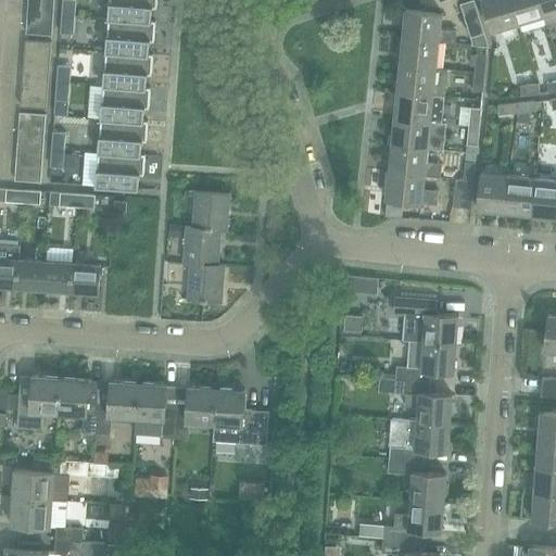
[(63,0),(62,16),(75,17),(76,0),(63,0)]
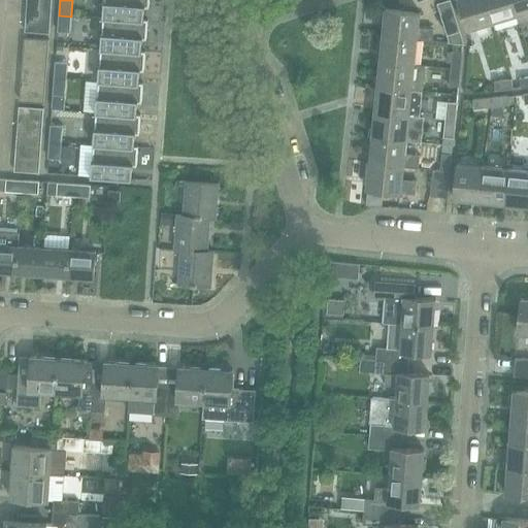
[(103,17),(144,20),(144,8),(149,8),(150,0),(104,0),(104,2),(103,17)]
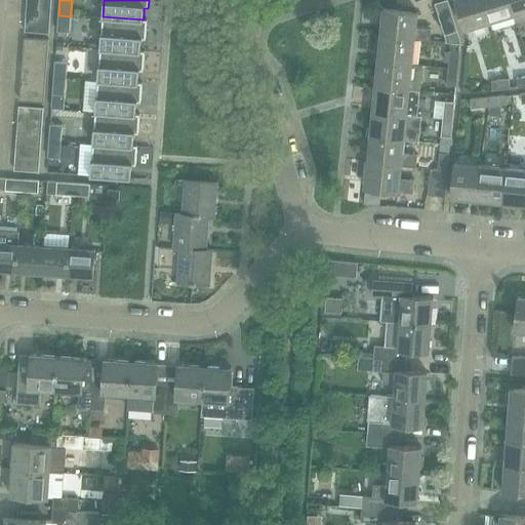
[(447,0),(435,4),(441,24),(446,43),(461,44),(447,0)]
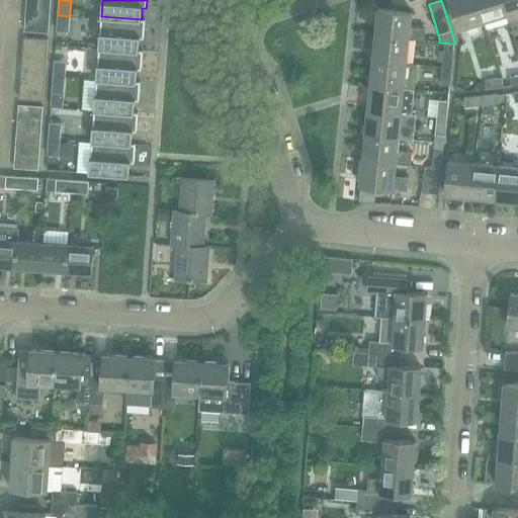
[(485,20),(478,0),(449,0),(458,28),(485,20)]
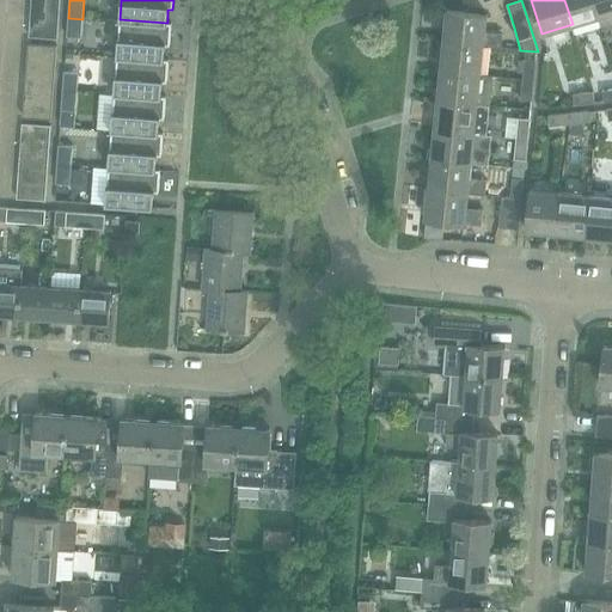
[(594,0),(564,0),(573,24),(599,16),(594,0)]
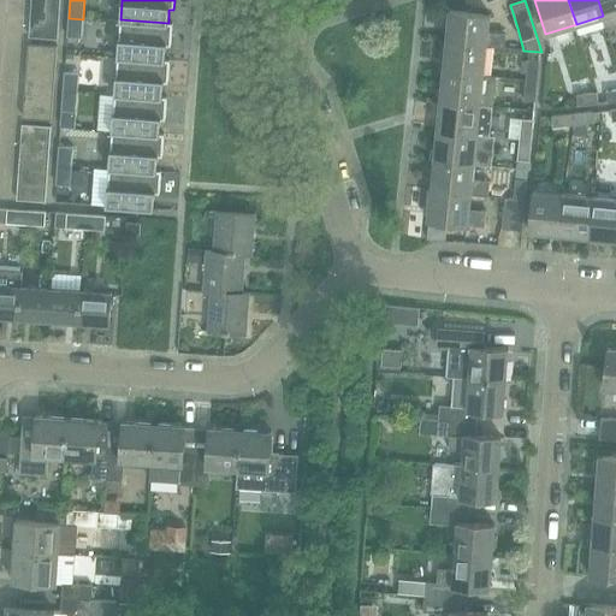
[(615,0),(598,0),(608,30),(615,27),(615,12),(615,11),(615,0)]
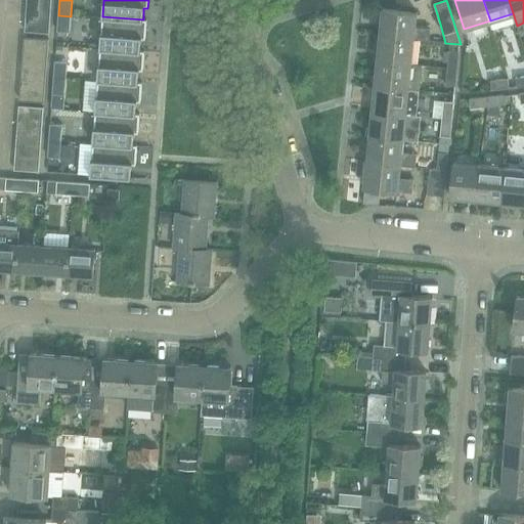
[(51,8),(27,6),(26,19),(50,20),(51,8)]
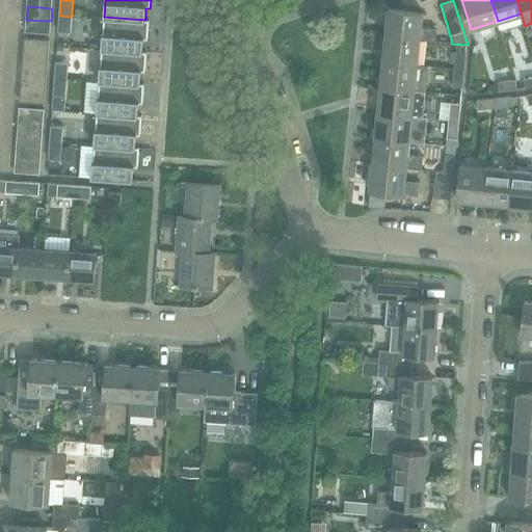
[(388,9),(386,36),(421,40),(436,42),(437,29),(422,27),(423,14),(388,9)]
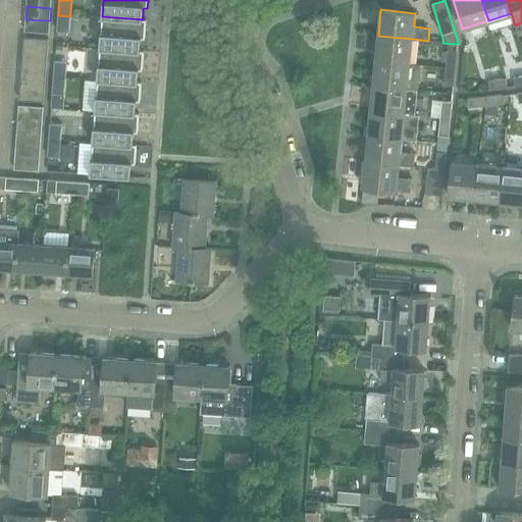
[(58,15),(57,32),(69,33),(70,16),(58,15)]
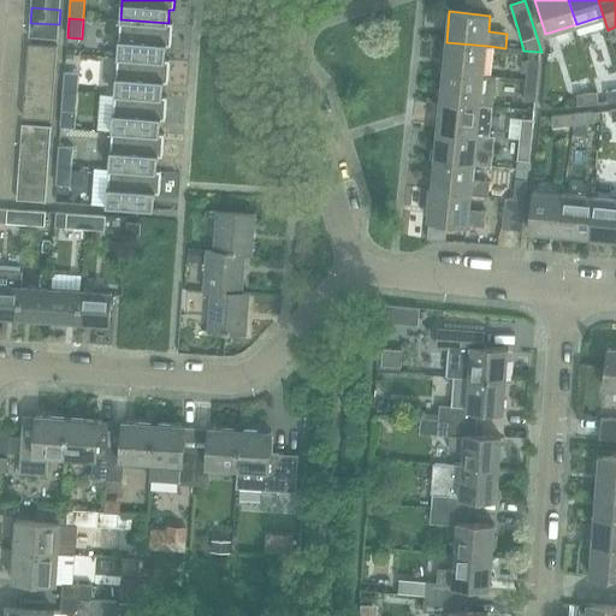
[(117,57),(165,60),(166,46),(171,47),(173,24),(169,23),(120,19),(120,22),(119,40),(118,40),(117,57)]
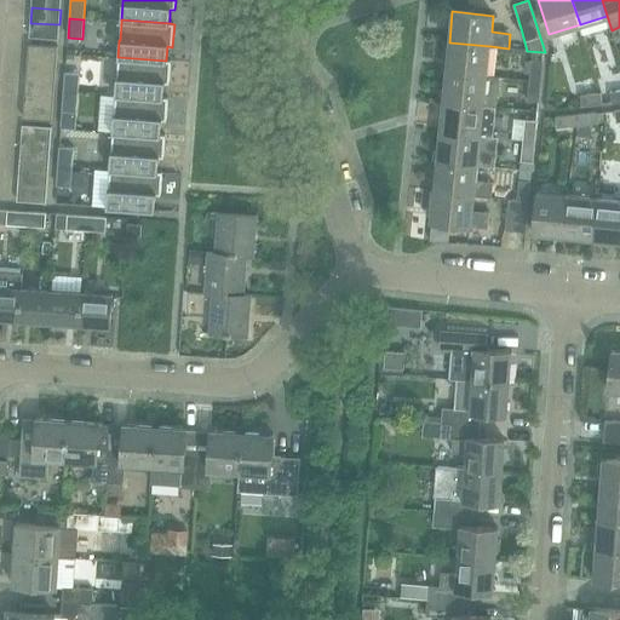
[(59,24),(30,23),(29,38),(58,40),(59,24)]
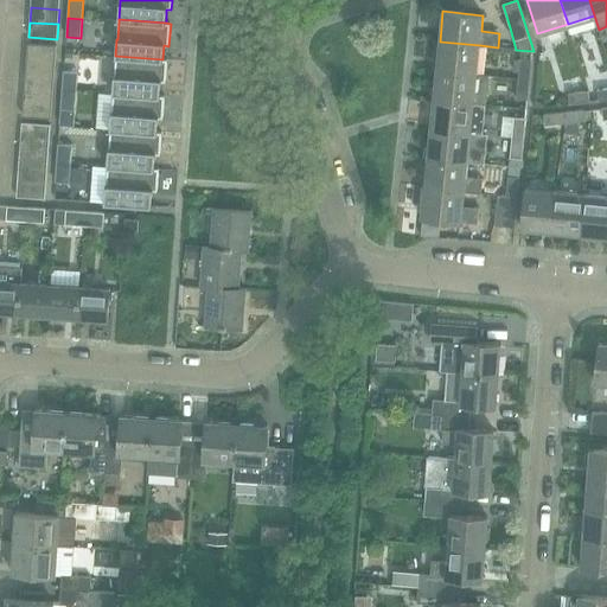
[(480,45),(440,42),(436,71),(477,75),(480,45)]
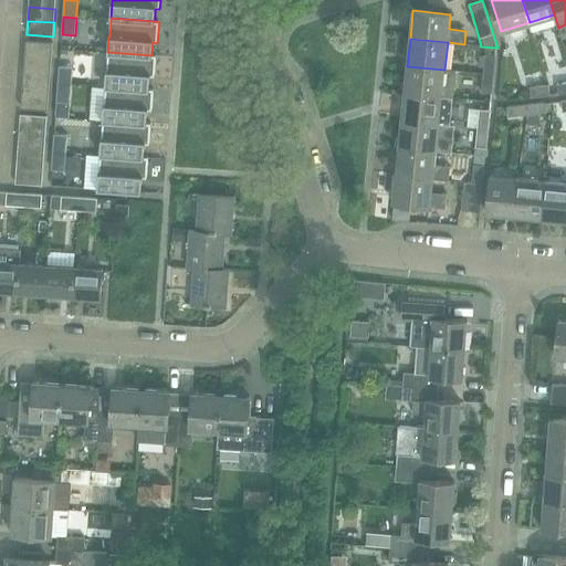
[(53,43),(27,41),(25,55),(52,56),(53,43)]
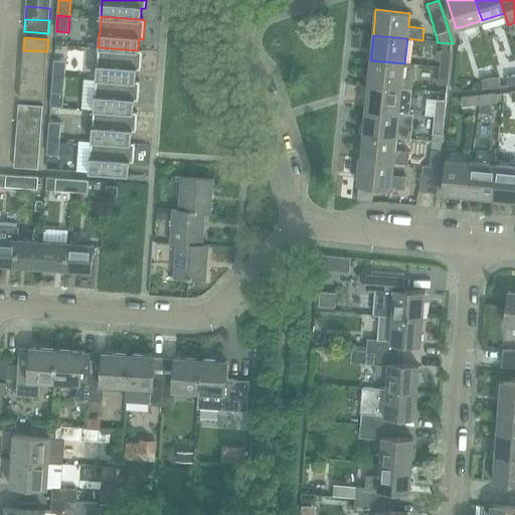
[(96,78),(136,81),(137,69),(141,69),(142,50),(138,50),(98,47),(98,49),(99,49),(98,64),(97,64),(96,78)]
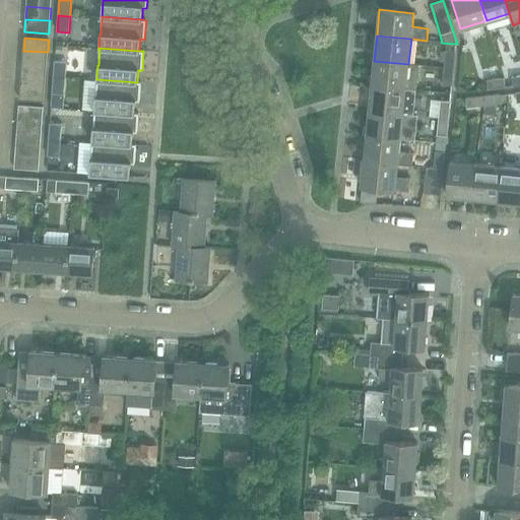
[(444,49),(442,67),(453,68),(455,50),(444,49)]
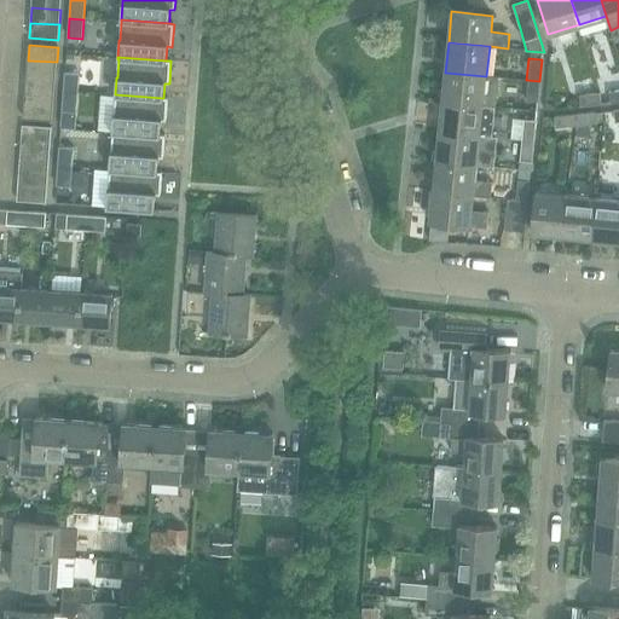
[(57,62),(28,61),(27,75),(56,76),(57,62)]
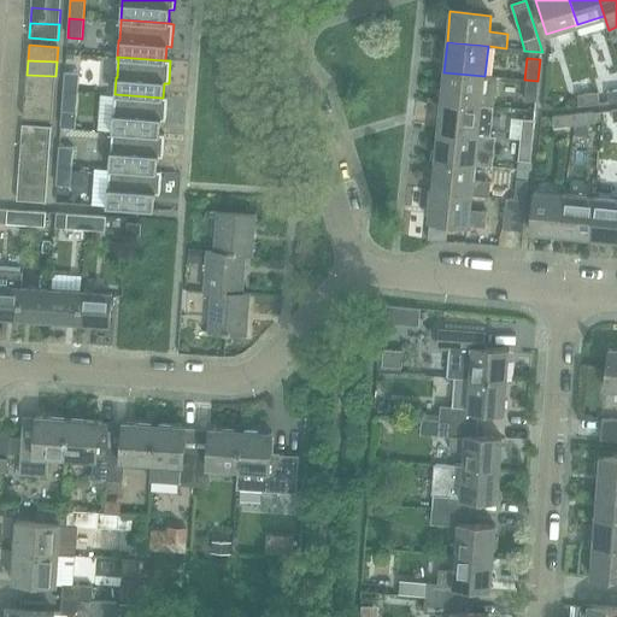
[(65,72),(63,92),(78,93),(80,74),(65,72)]
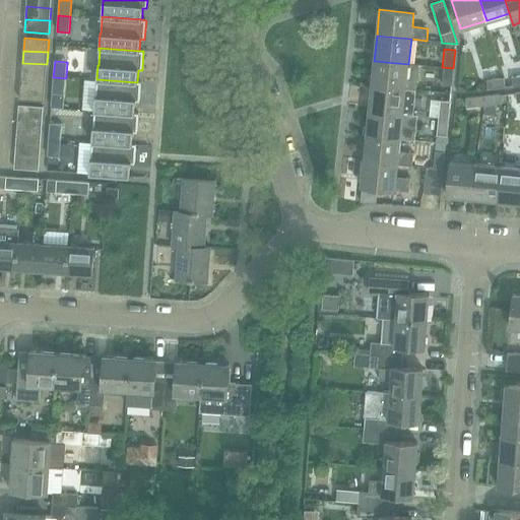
[(374,61),(372,84),(406,88),(415,89),(416,89),(416,86),(417,86),(419,66),(418,66),(418,65),(408,64),(374,61)]
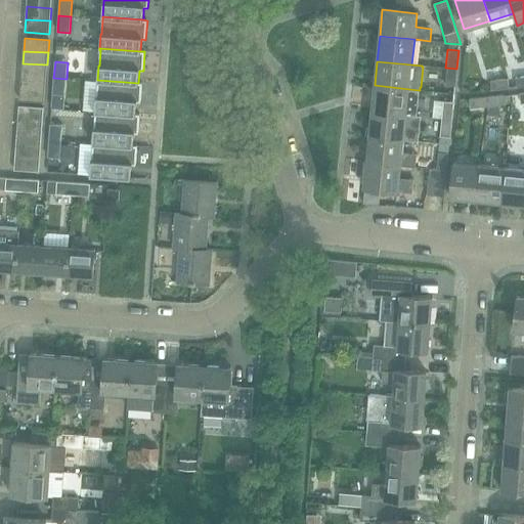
[(47,64),(23,63),(22,76),(46,77),(47,64)]
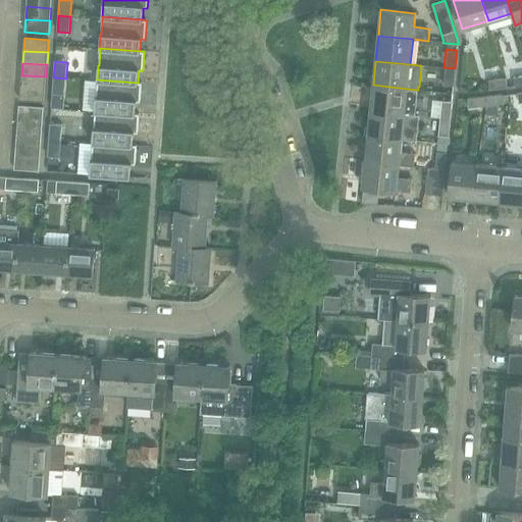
[(455,68),(444,67),(442,84),(453,85),(455,68)]
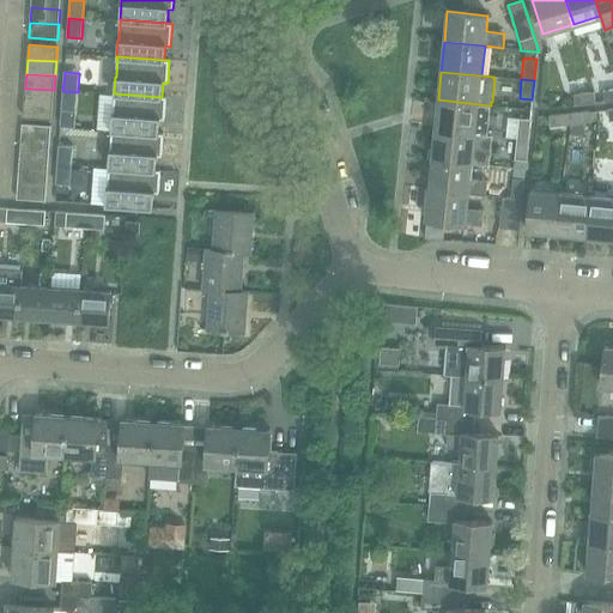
[(54,90),(25,89),(24,102),(53,104),(54,90)]
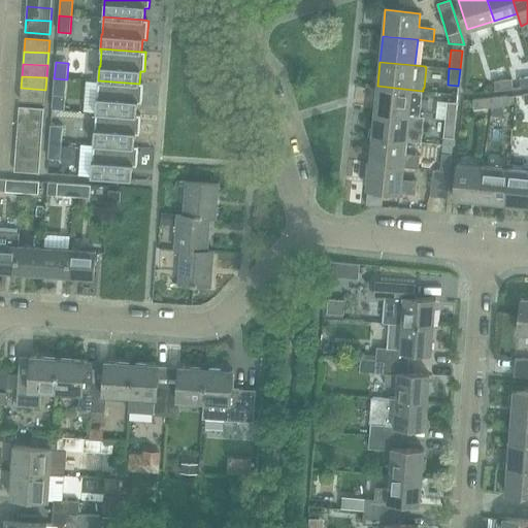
[(53,95),(65,96),(67,79),(54,78),(53,95)]
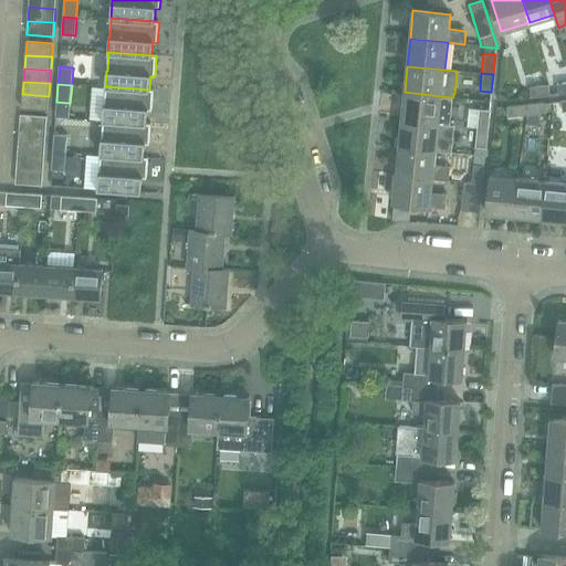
[(531,86),(532,97),(549,95),(548,84),(531,86)]
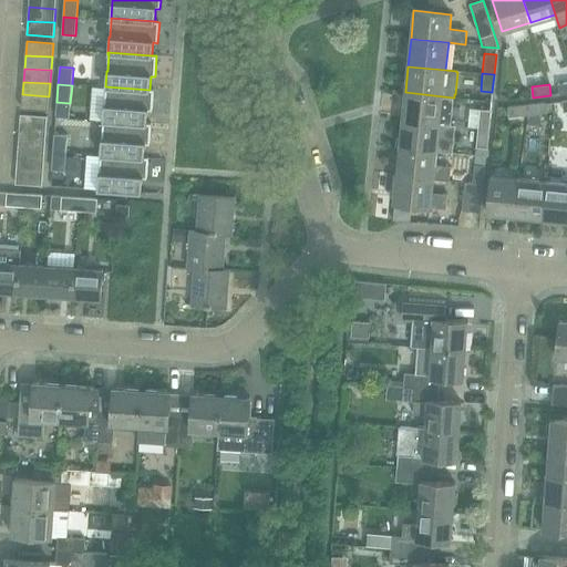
[(104,104),(103,121),(147,123),(148,111),(152,111),(154,90),(150,90),(105,86),(105,88),(104,104)]
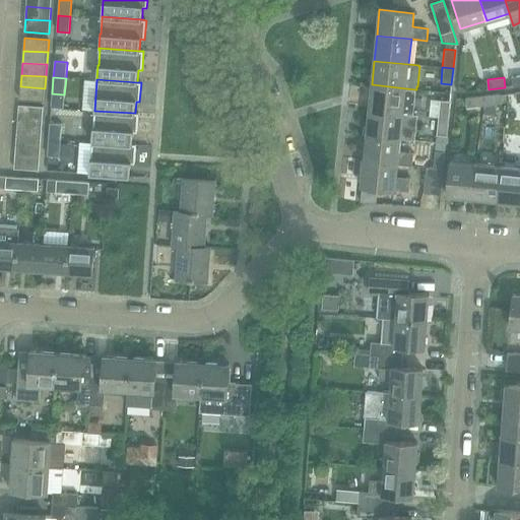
[(372,84),(369,111),(403,114),(413,115),(415,89),(406,88),(372,84)]
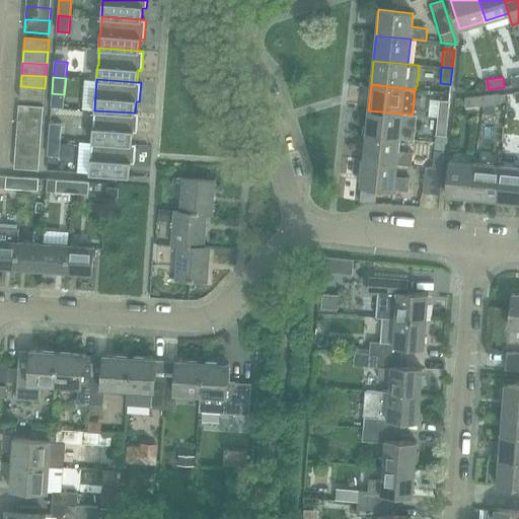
[(45,88),(20,86),(19,99),(44,101),(45,88)]
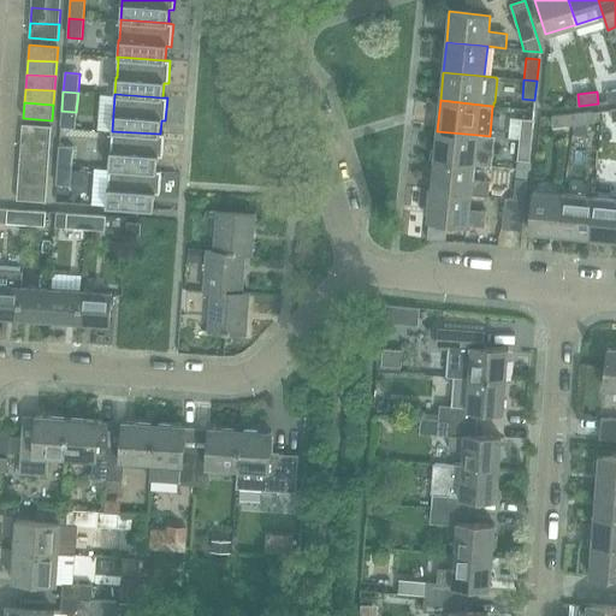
[(549,131),(549,112),(535,111),(535,130),(549,131)]
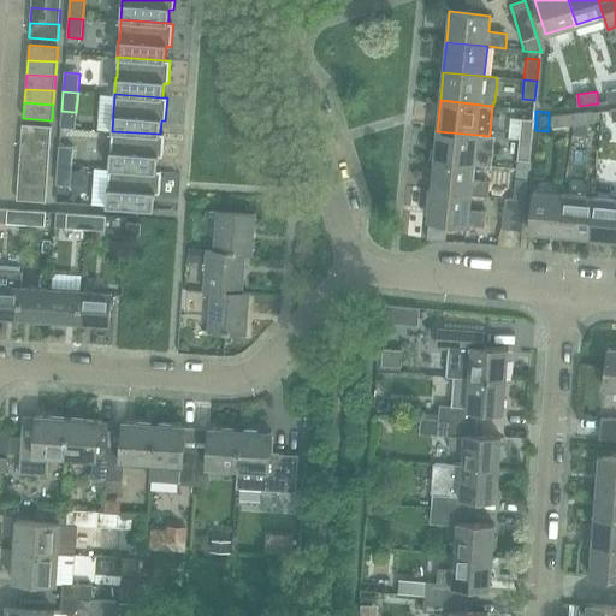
[(591,112),(572,114),(573,125),(592,123),(591,112)]
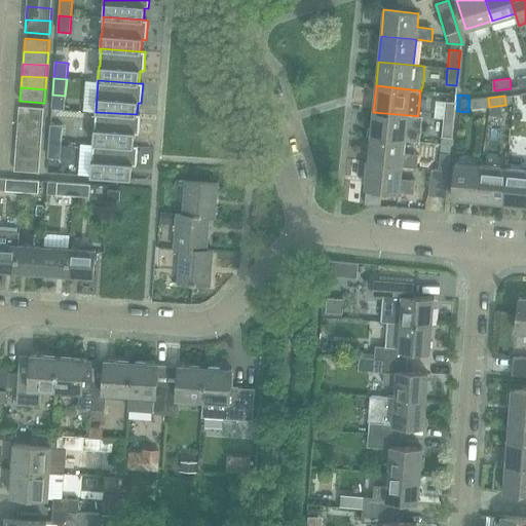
[(489,107),(488,98),(472,100),(473,109),(489,107)]
